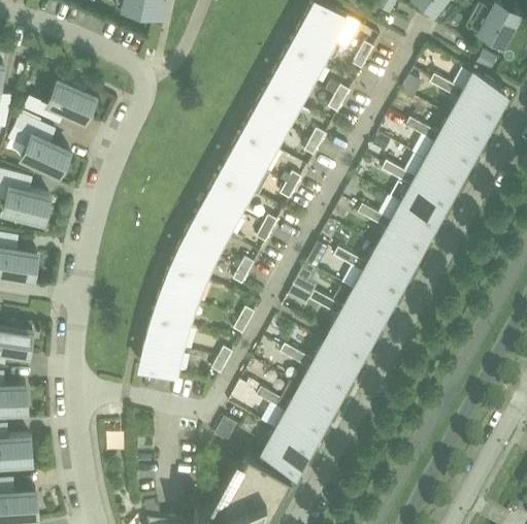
[(117,0),(116,7),(152,15),(157,17),(160,0),(117,0)]
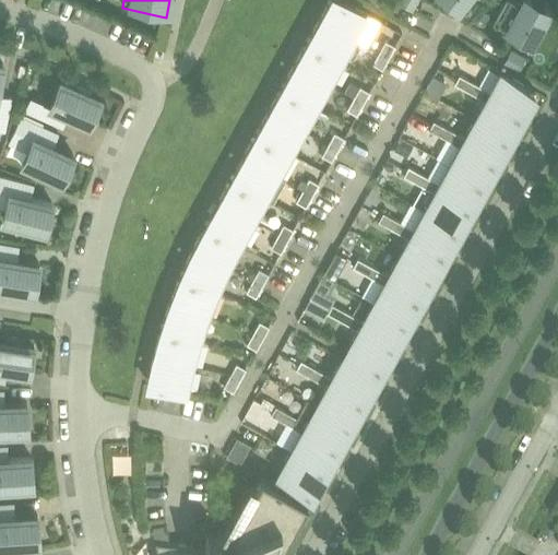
[(354,43),(354,42),(368,19),(356,11),(355,12),(333,0),(332,0),(320,24),(354,43)]
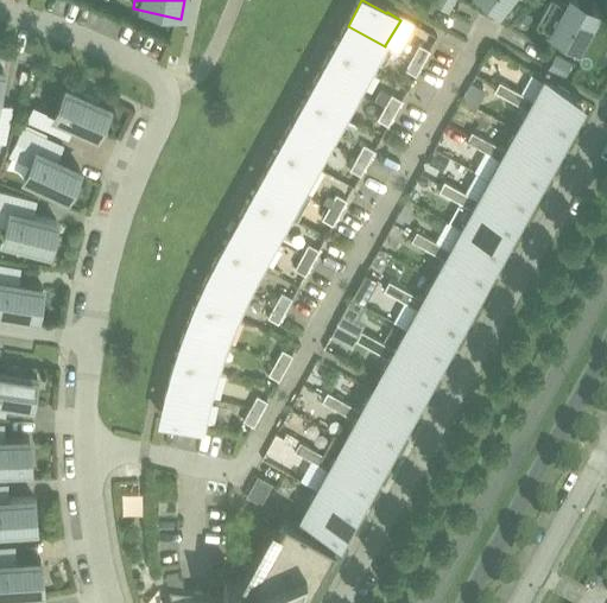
[(449,13),(449,12),(455,0),(438,0),(435,6),(449,13)]
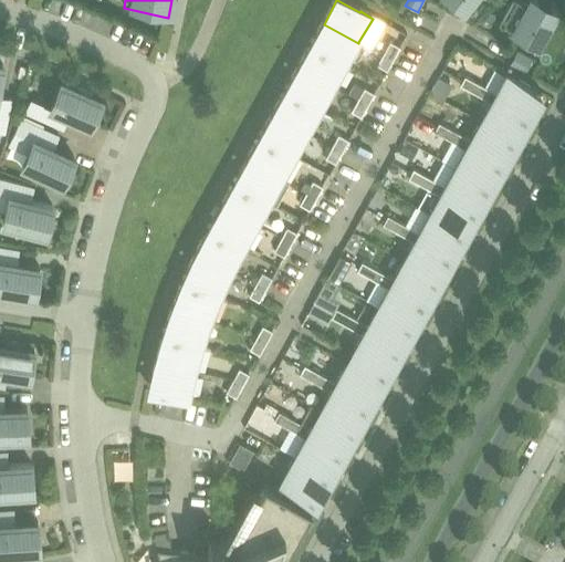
[(448,0),(466,13),(475,0),(448,0)]
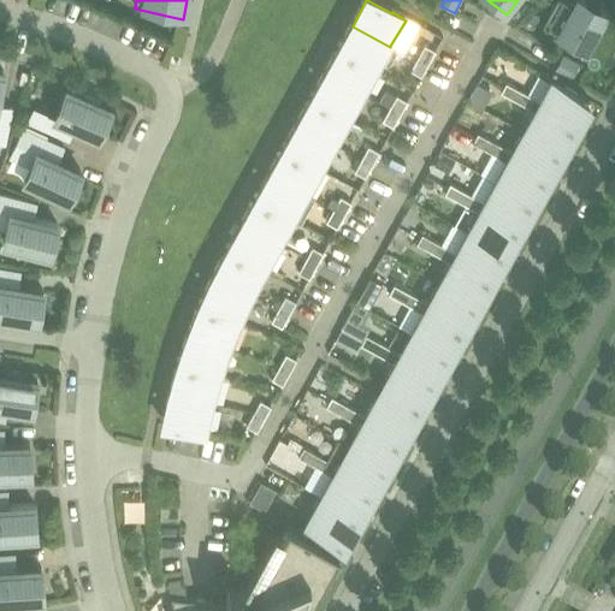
[(586,53),(607,17),(579,3),(574,10),(559,1),(543,29),(586,53)]
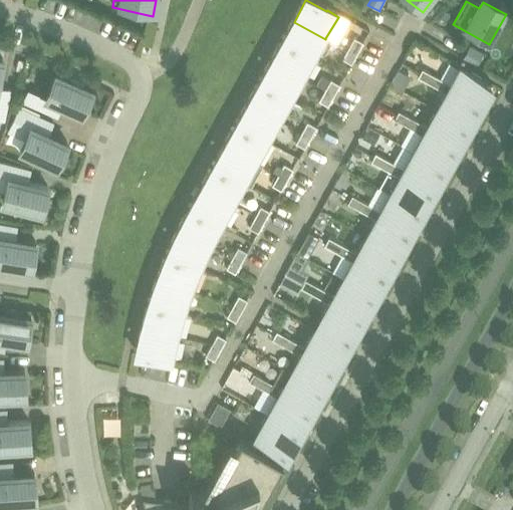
[(313,60),(325,39),(294,22),(282,43),(313,60)]
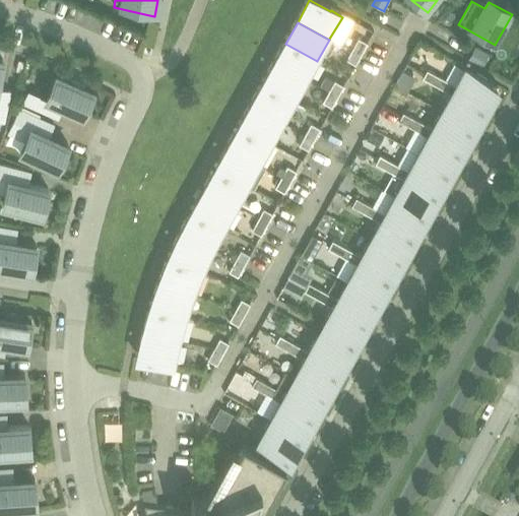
[(359,42),(353,52),(362,57),(368,47),(359,42)]
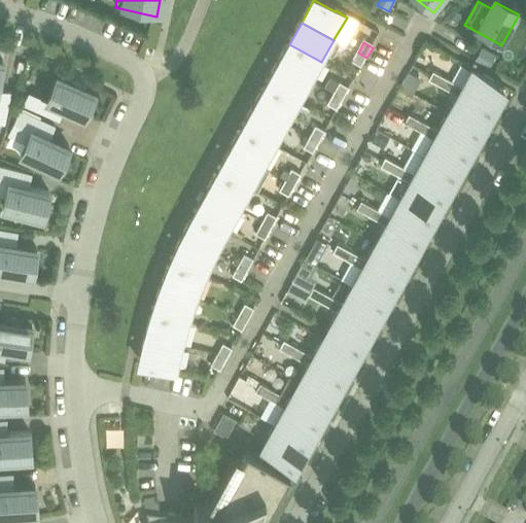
[(310,83),(321,62),(289,44),(277,67),(310,83)]
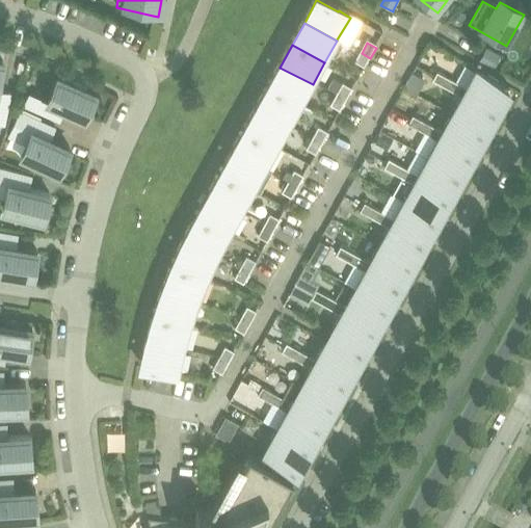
[(481,63),(493,70),(500,58),(487,52),(481,63)]
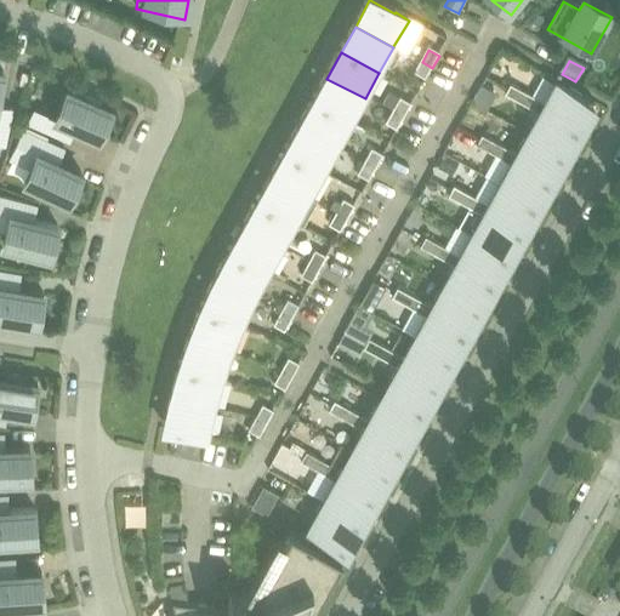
[(426,81),(432,68),(422,62),(415,75),(426,81)]
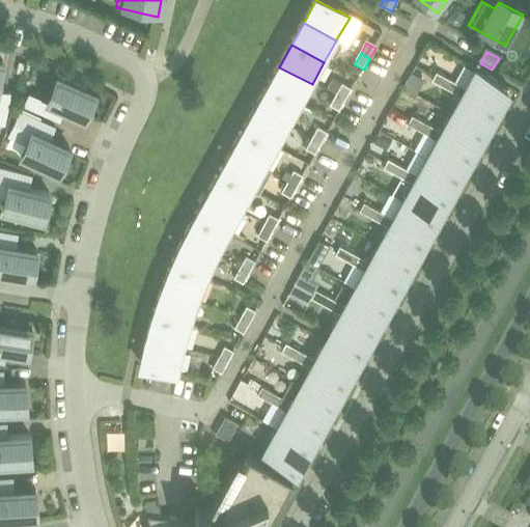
[(0,85),(4,65),(0,64),(0,126),(4,128),(10,98),(0,94),(0,85)]
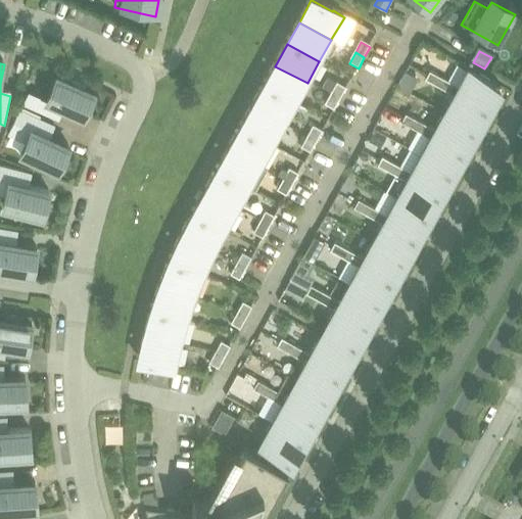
[(294,106),(307,83),(275,66),(262,90),(294,106)]
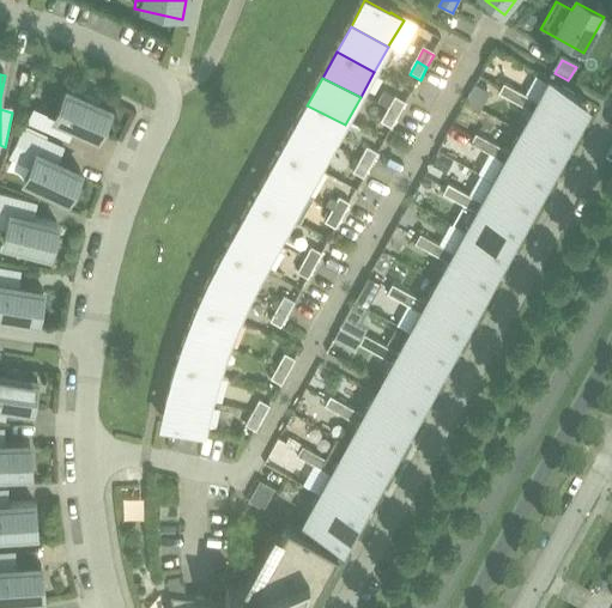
[(550,83),(538,105),(521,96),(516,105),(533,114),(533,115),(535,110),(573,131),(587,104),(575,98),(575,97),(550,83)]
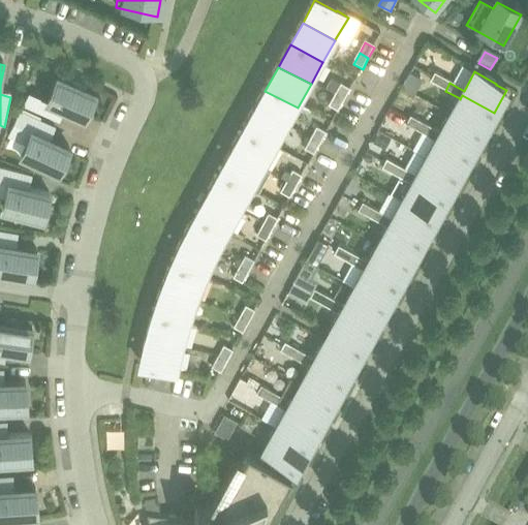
[(431,83),(445,91),(449,83),(435,74),(431,83)]
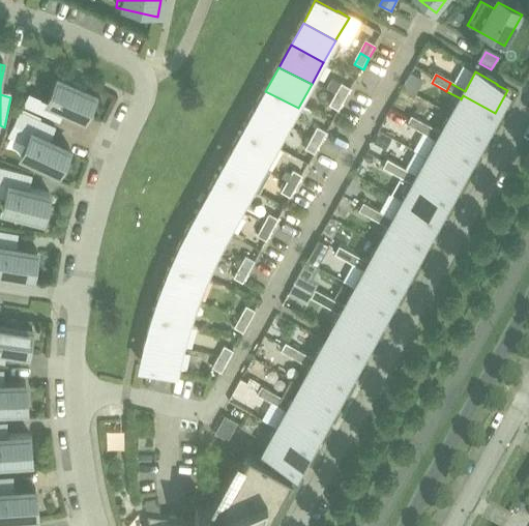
[(30,96),(25,108),(53,120),(58,109),(85,121),(96,96),(85,92),(87,87),(74,82),(71,86),(58,80),(47,104),(30,96)]
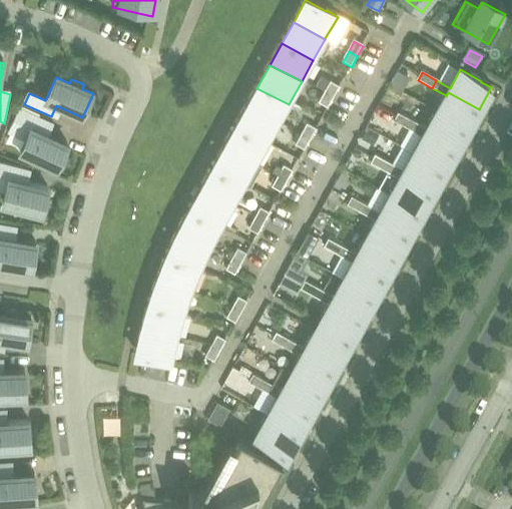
[(331,83),(326,92),(335,97),(340,88),(331,83)]
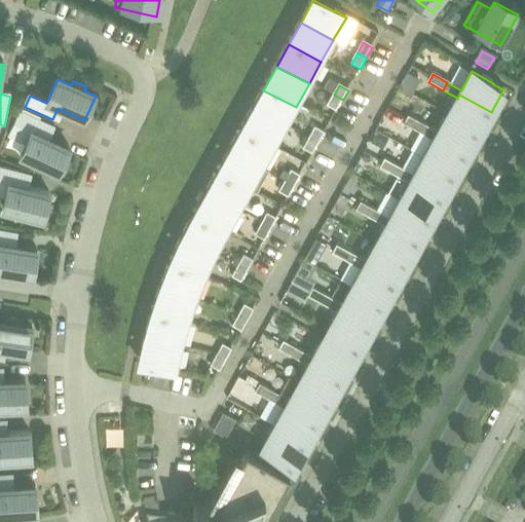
[(285,126),(296,107),(263,90),(253,109),(285,126)]
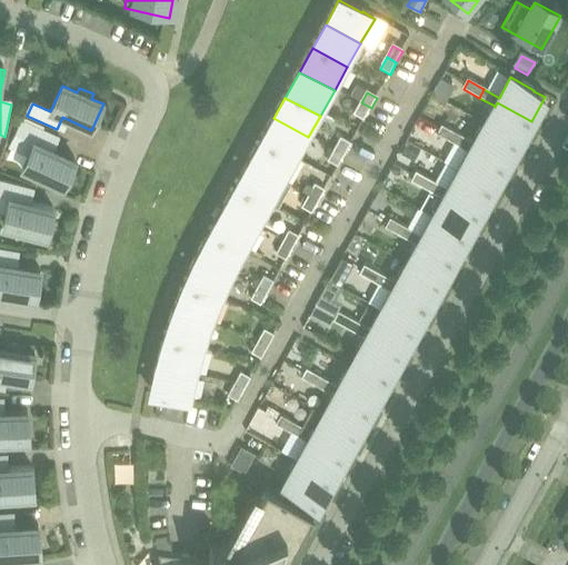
[(364,121),(371,108),(361,102),(354,116),(364,121)]
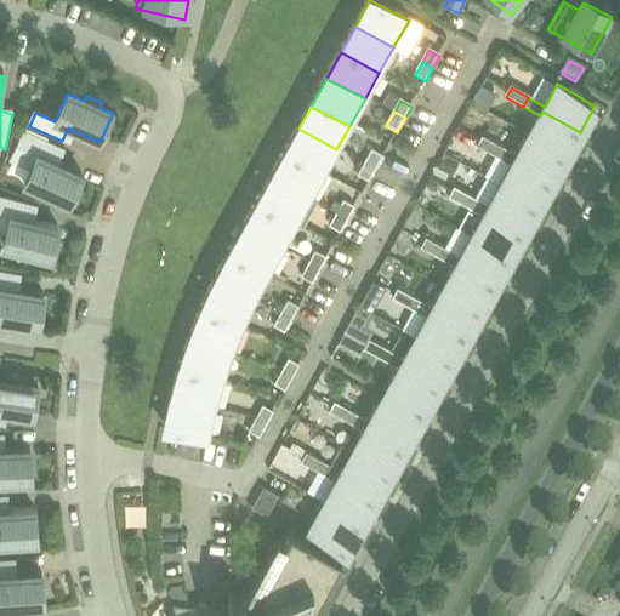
[(540,117),(528,136),(567,158),(580,132),(542,112),(540,117)]
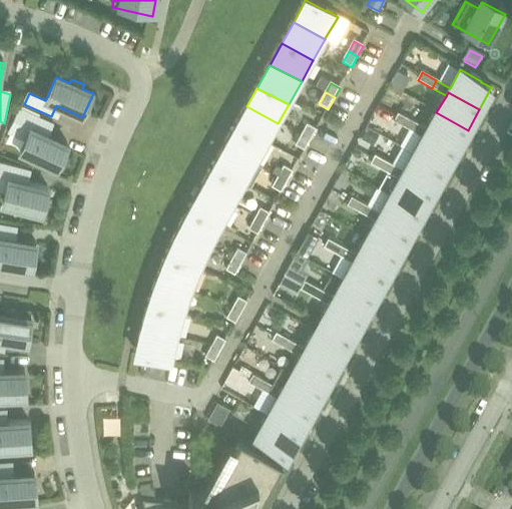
[(267,144),(278,123),(246,106),(234,128),(267,144)]
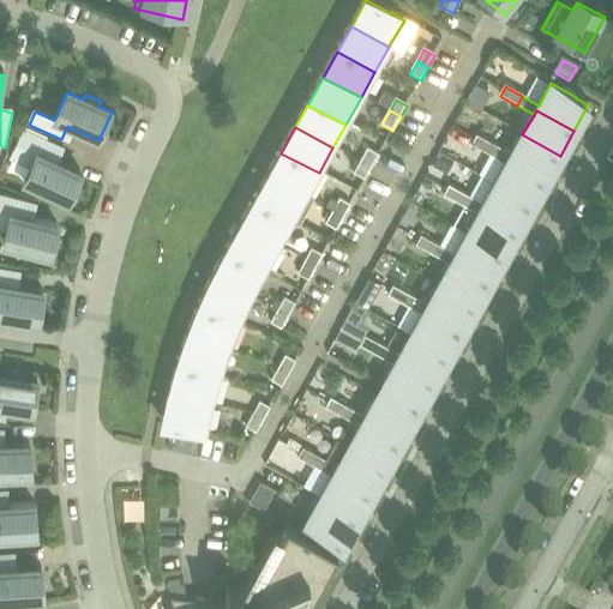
[(11,161),(30,169),(24,184),(41,191),(38,196),(54,203),(56,198),(68,203),(82,175),(50,161),(56,148),(23,133),(11,161)]
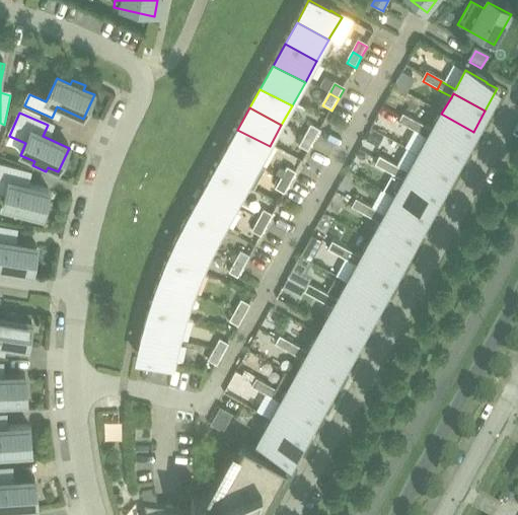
[(441,114),(432,132),(418,124),(413,132),(418,134),(427,140),(430,136),(461,153),(473,132),(441,114)]
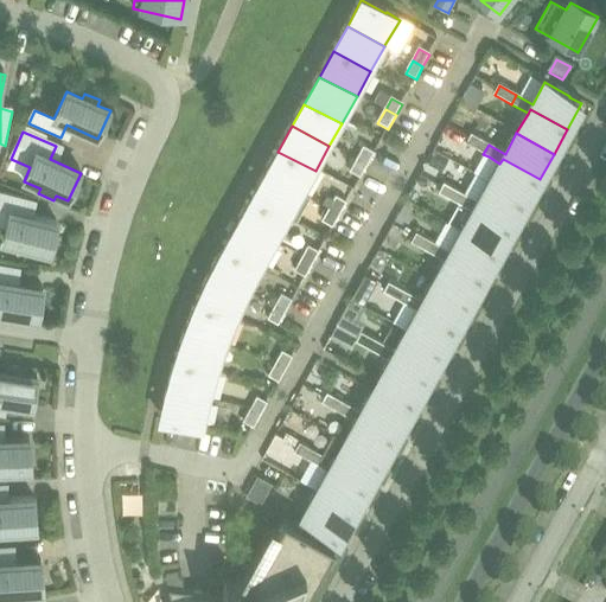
[(466,145),(483,154),(489,145),(472,135),(466,145)]
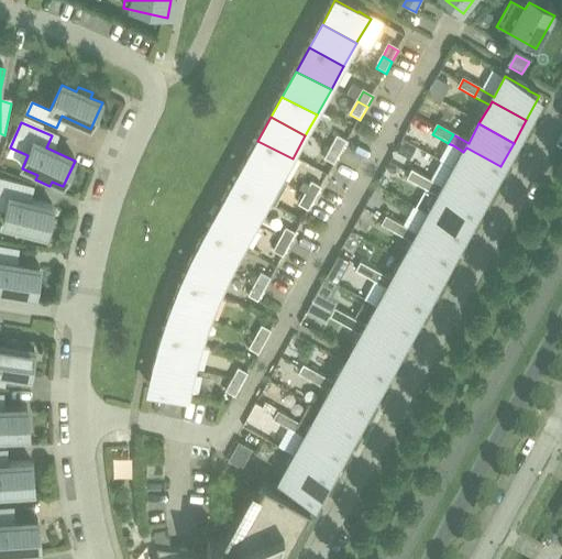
[(331,149),(341,154),(348,143),(338,138),(331,149)]
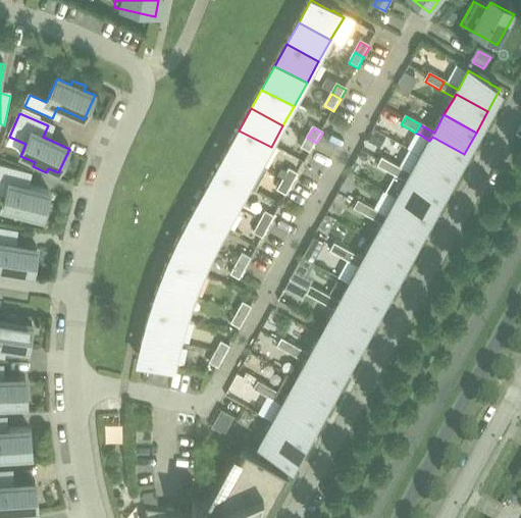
[(259,168),(271,147),(239,131),(227,151),(259,168)]
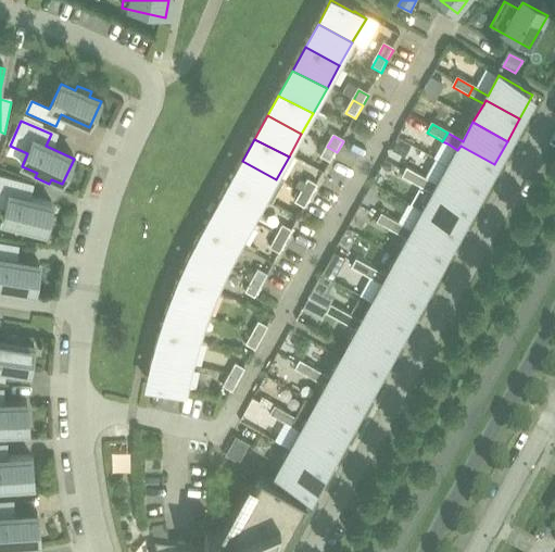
[(391,153),(405,161),(413,148),(399,140),(391,153)]
